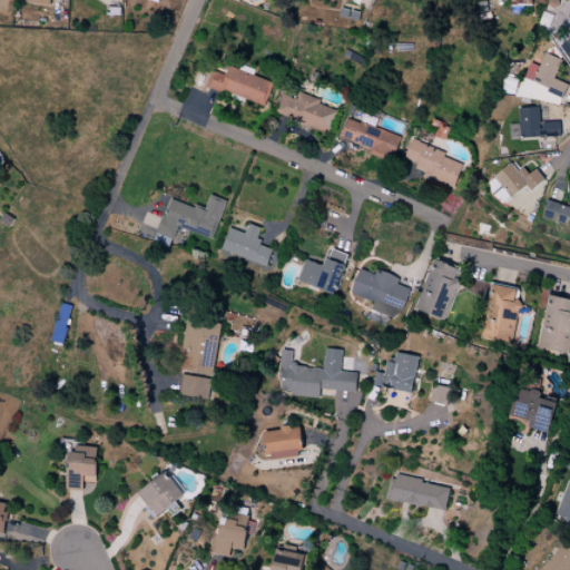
[(569,38),(560,45),(569,58),(569,38)]
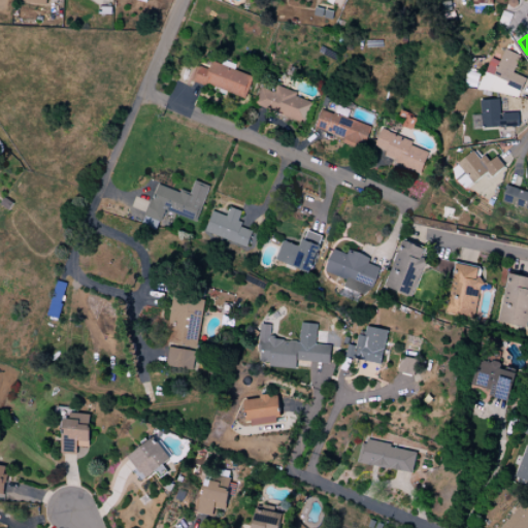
[(506,50),(490,91),(518,100),(527,80),(515,73),(522,57),(506,50)]
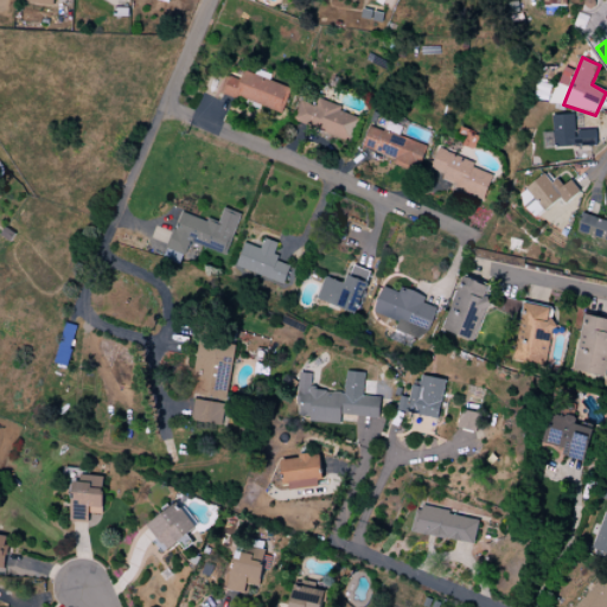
[(283,112),(291,87),(243,72),(241,80),(225,75),(219,94),(283,112)]
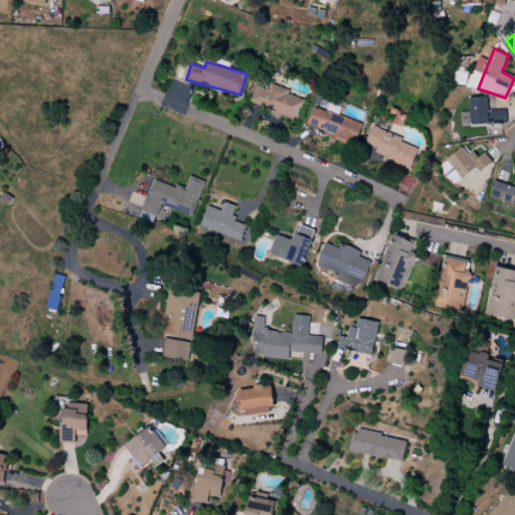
[(248,104),(297,120),(304,98),(269,86),(268,91),(254,86),(248,104)]
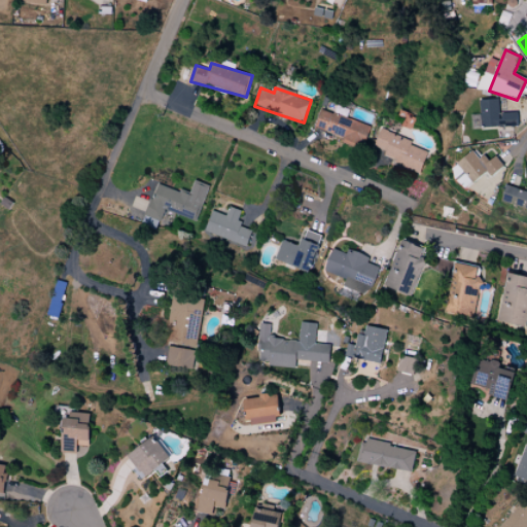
[(481,100),(483,128),(519,127),(518,113),(501,114),(500,99),(481,100)]
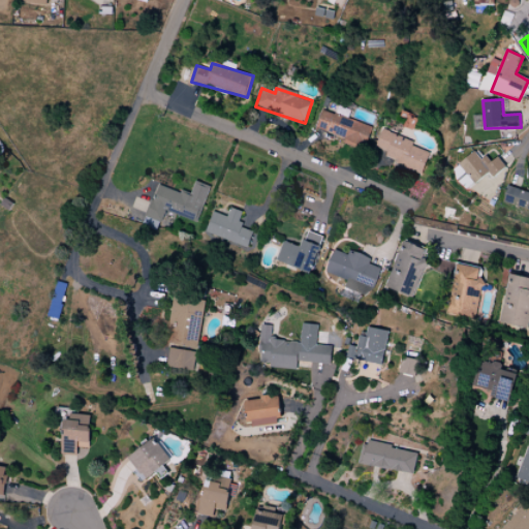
[(372,127),(321,110),(315,128),(343,138),(342,143),(364,151),(372,127)]
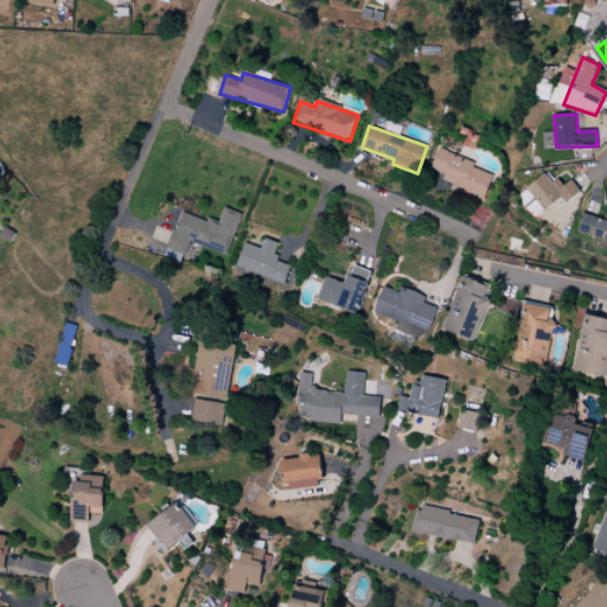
[(475,163),(438,148),(429,171),(442,176),(440,183),(484,200),(493,176),(473,168),(475,163)]
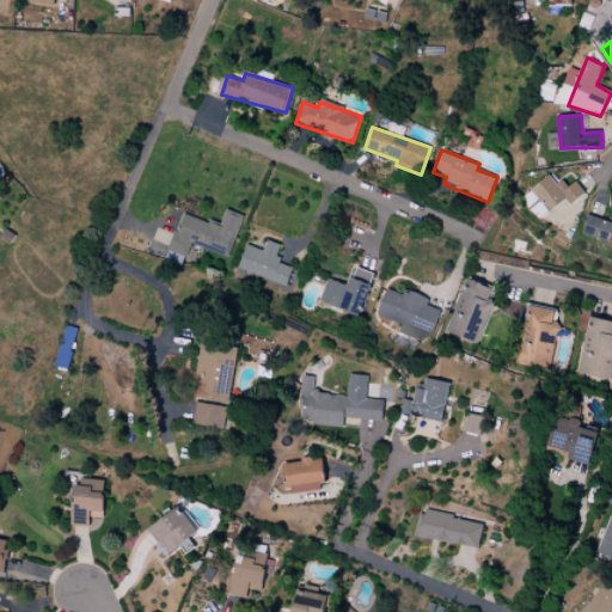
[(549,177),(532,191),(550,214),(565,202),(569,204),(585,194),(577,183),(569,189),(564,183),(558,187),(549,177)]
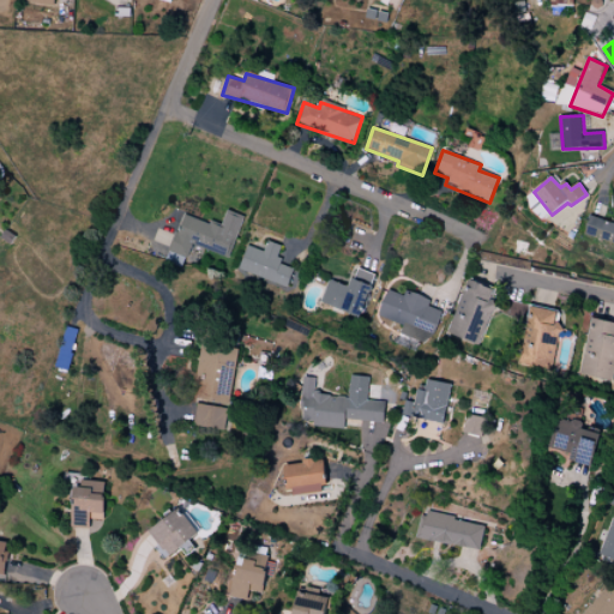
[(613,215),(595,208),(589,227),(585,235),(613,244),(613,215)]
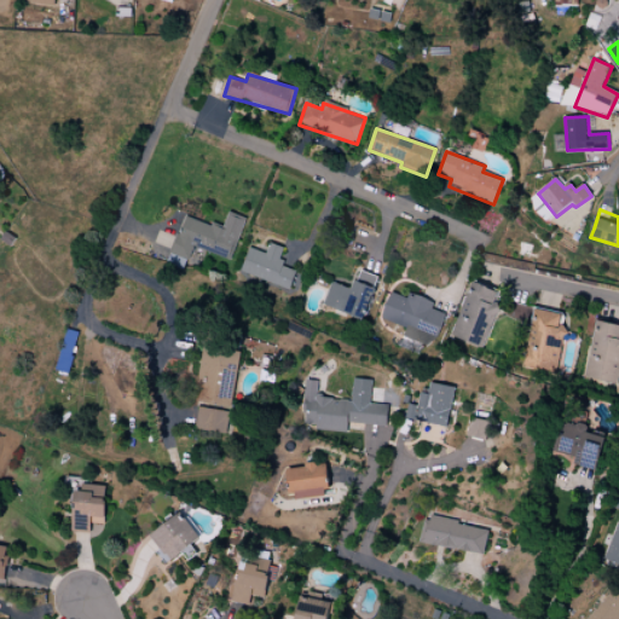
[(244,218),(229,212),(223,229),(184,215),(169,254),(189,260),(194,248),(230,260),(244,218)]
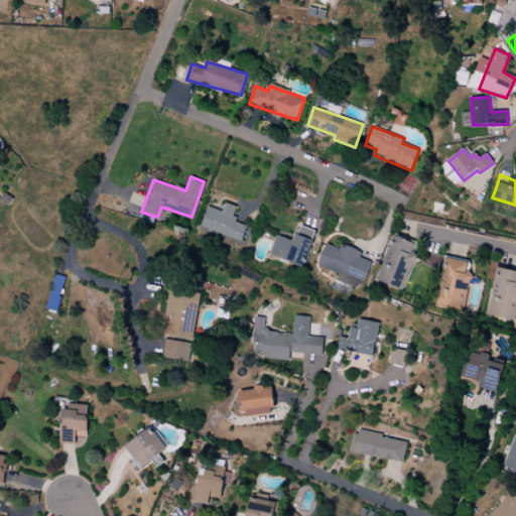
[(200,227),(241,242),(247,225),(232,219),(237,207),(225,203),(222,212),(208,207),(200,227)]
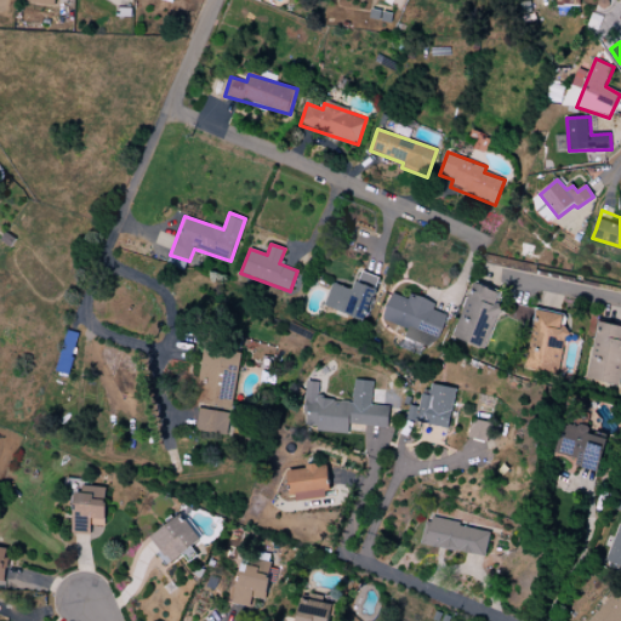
[(364,322),(380,278),(360,271),(353,291),(332,283),(323,306),(364,322)]
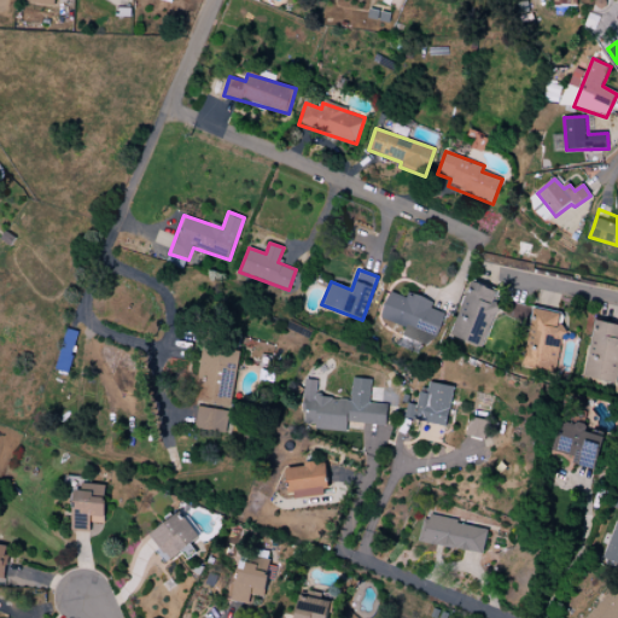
[(449,336),(481,348),(499,304),(493,302),(497,291),(471,281),(449,336)]
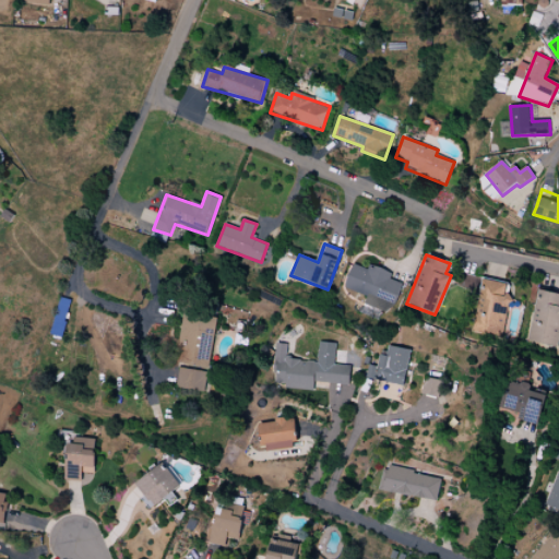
[(507,283),(485,280),(477,332),(503,335),(509,295),(504,295),(507,283)]
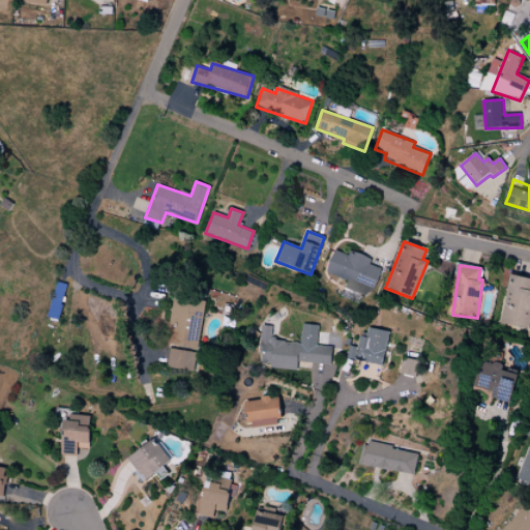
[(529,329),(529,320),(529,277),(509,274),(500,324),(529,329)]
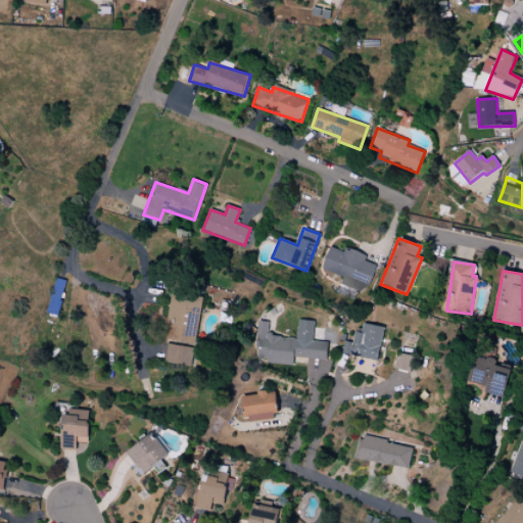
[(173,290),(165,340),(196,344),(203,294),(173,290)]
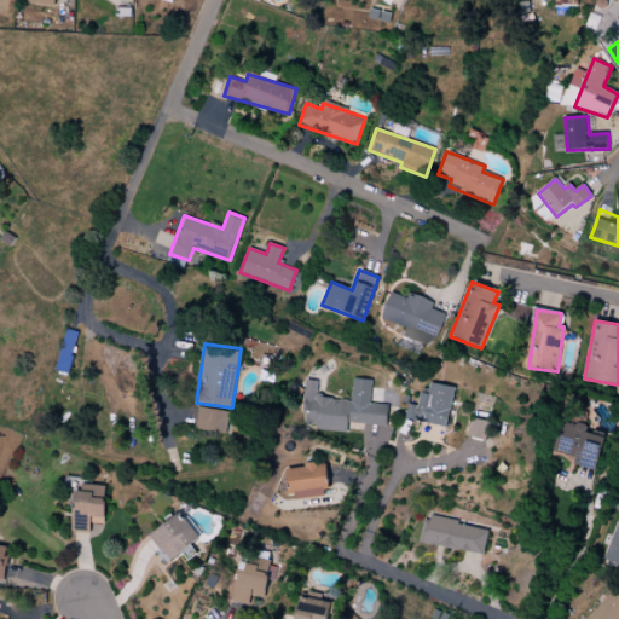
[(387,426),(388,405),(370,404),(371,380),(353,379),(351,399),(317,397),(318,381),(306,380),(302,427),(347,432),(348,423),(387,426)]
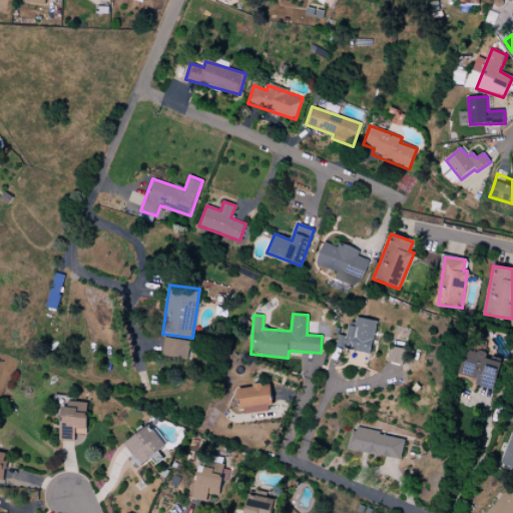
[(371,354),(376,321),(356,318),(355,327),(348,326),(346,336),(338,335),(336,348),(371,354)]
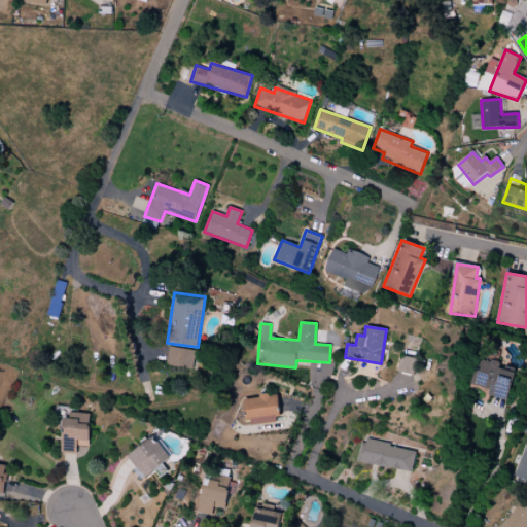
[(167,366),(194,369),(196,350),(169,347),(167,366)]
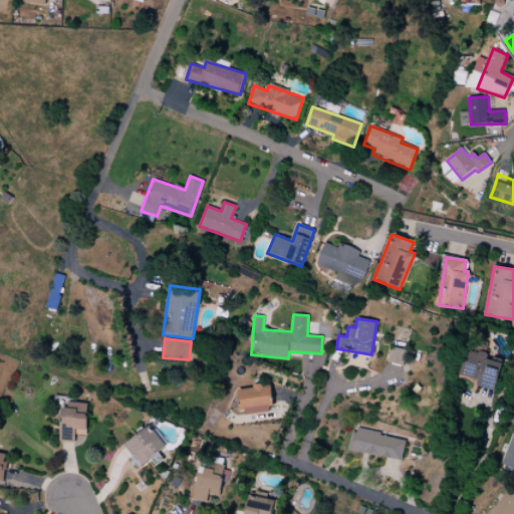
[(388,362),(404,365),(406,349),(390,347),(388,362)]
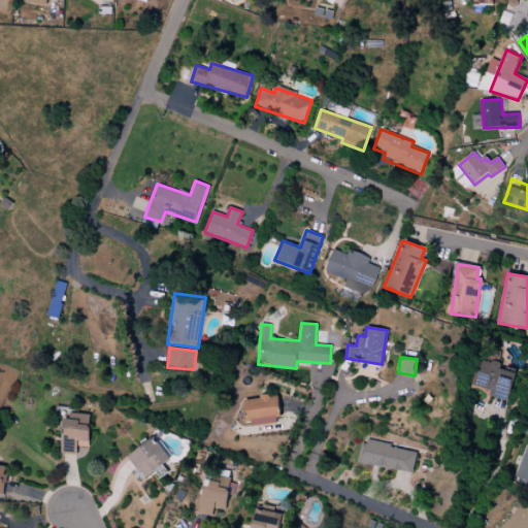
[(508,401),(515,372),(500,369),(501,364),(479,359),(472,386),(491,390),(489,396),(508,401)]
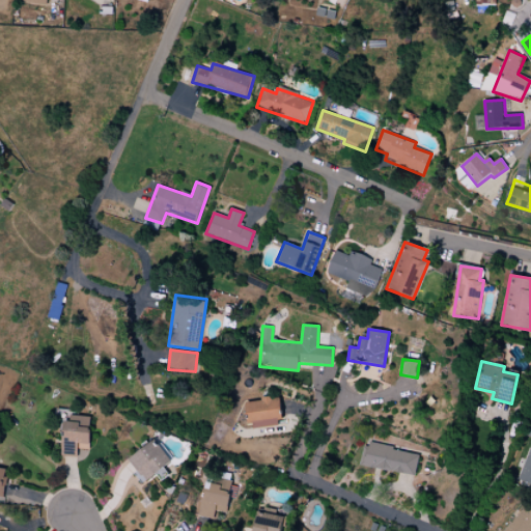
[(246,400),(248,427),(281,425),(279,398),(246,400)]
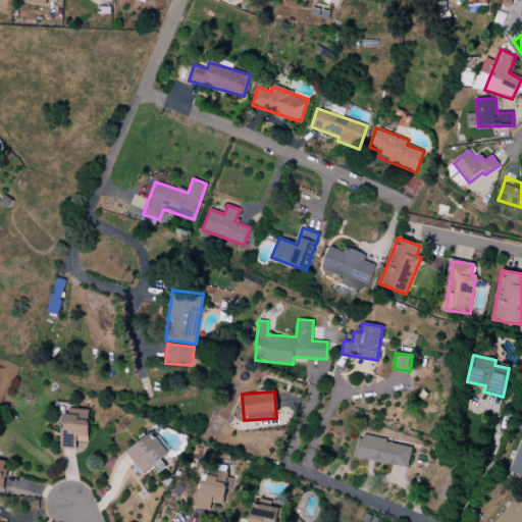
[(76,450),(77,442),(88,442),(90,410),(62,408),(62,417),(61,417),(59,449),(76,450)]
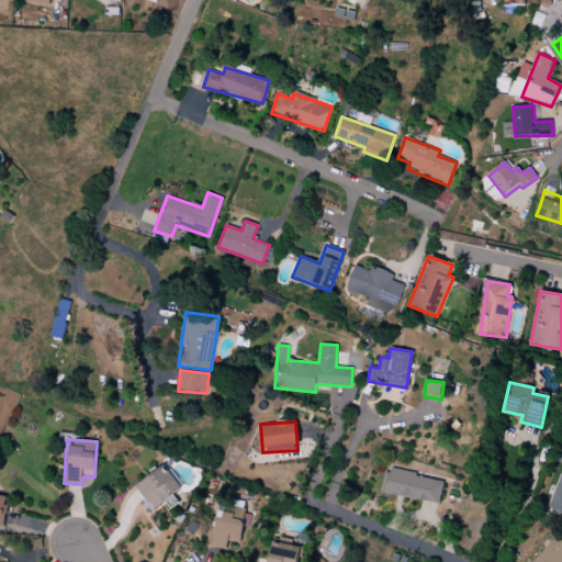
[(179,503),(173,495),(181,489),(164,465),(136,486),(155,510),(165,502),(170,509),(179,503)]
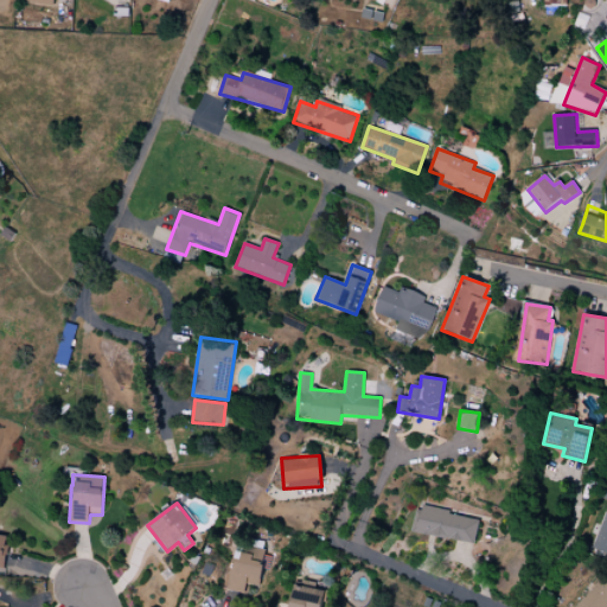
[(479,518),(417,506),(413,532),(474,544),(479,518)]
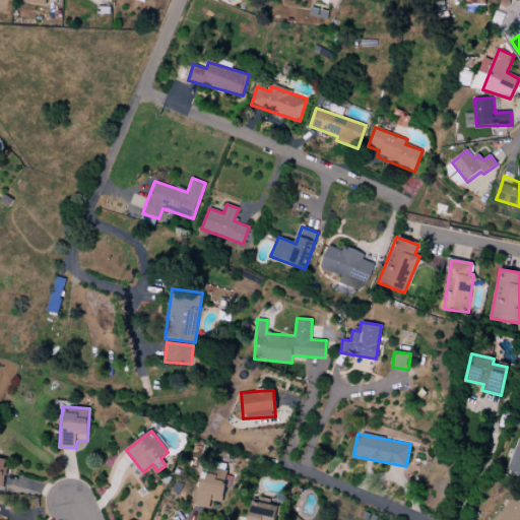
[(519,438),(508,469),(519,474),(519,438)]
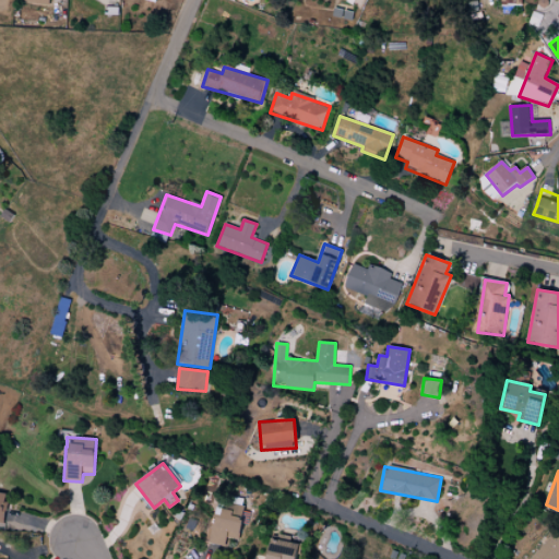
[(217,508),(209,544),(224,548),(227,538),(238,540),(242,523),(247,524),(250,510),(234,506),(233,511),(217,508)]
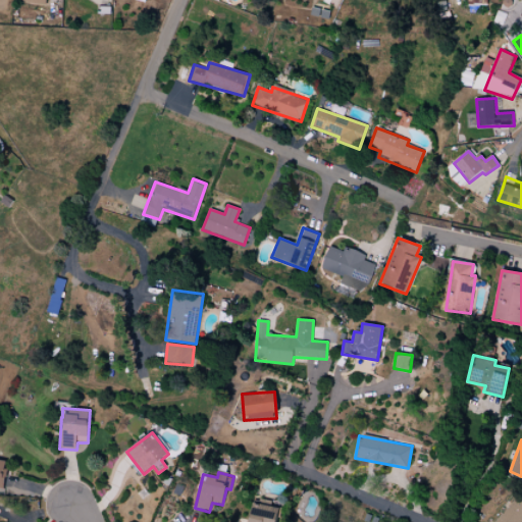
[(521,521),(521,491),(494,521),(521,521)]
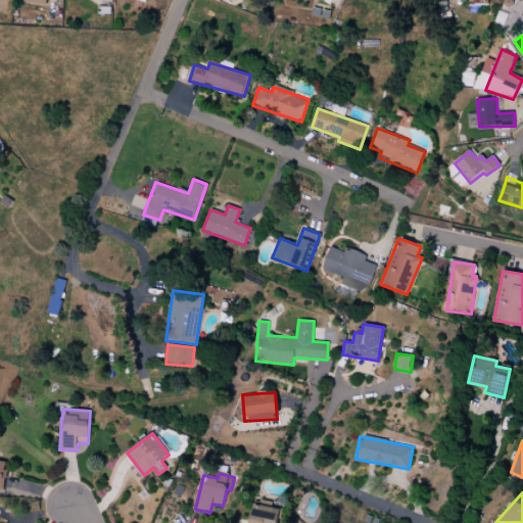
[(277,522),(279,508),(252,505),(249,522),(277,522)]
